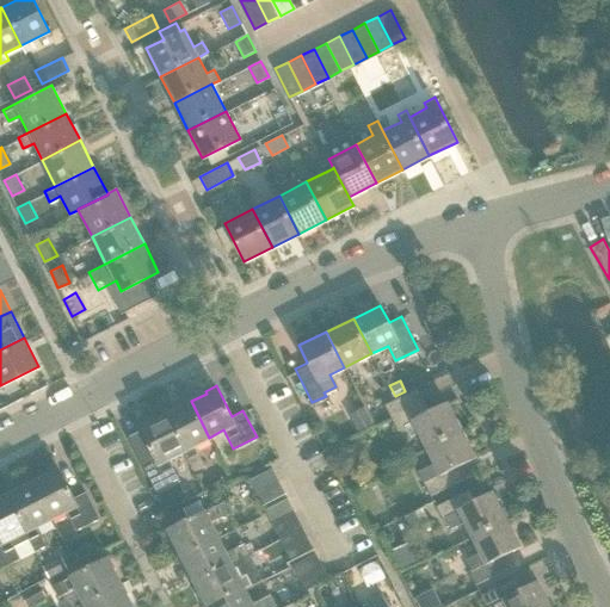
[(384,403),(390,415),(423,400),(417,386),(384,403)]
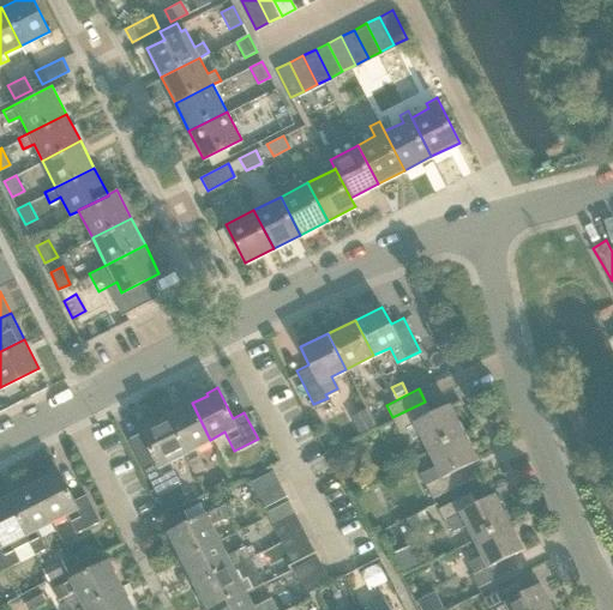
[(415,423),(427,448),(463,432),(449,404),(431,412),(425,402),(392,417),(400,430),(415,423)]
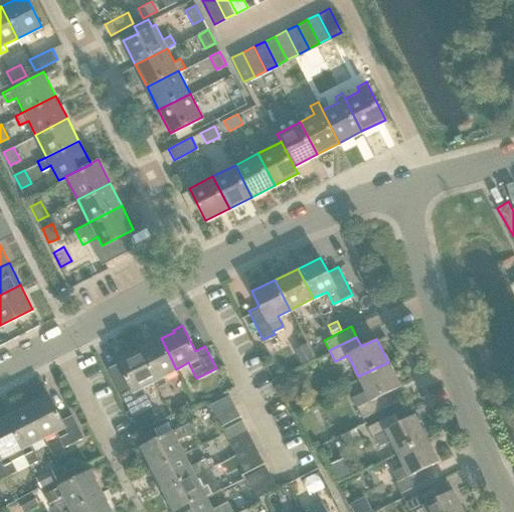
[(140,350),(155,380),(154,380),(162,396),(172,391),(164,375),(176,369),(161,338),(147,345),(146,343),(138,347),(139,350),(140,350)]
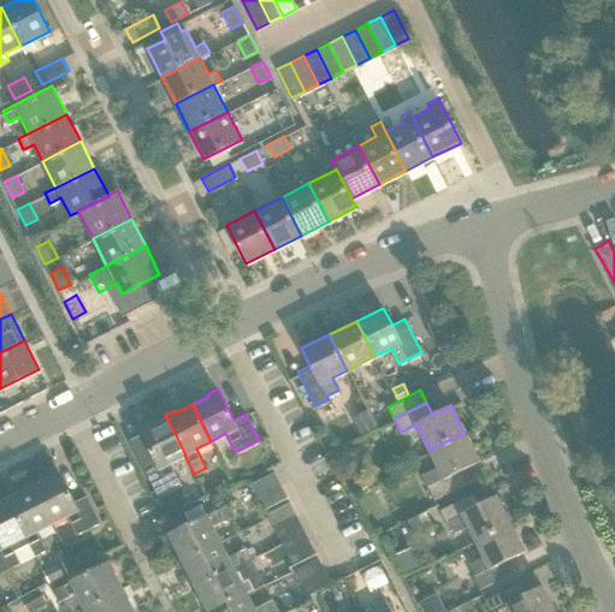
[(154,459),(142,465),(157,493),(179,481),(170,462),(184,455),(185,455),(167,419),(166,419),(151,427),(149,423),(139,428),(154,459)]
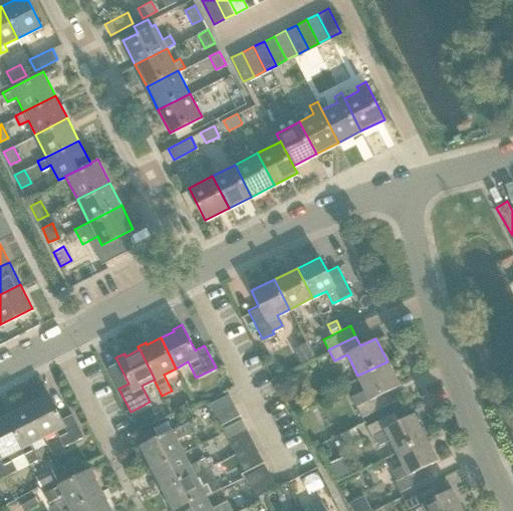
[(388,361),(357,375),(364,389),(351,395),(361,416),(390,402),(385,392),(399,384),(388,361)]
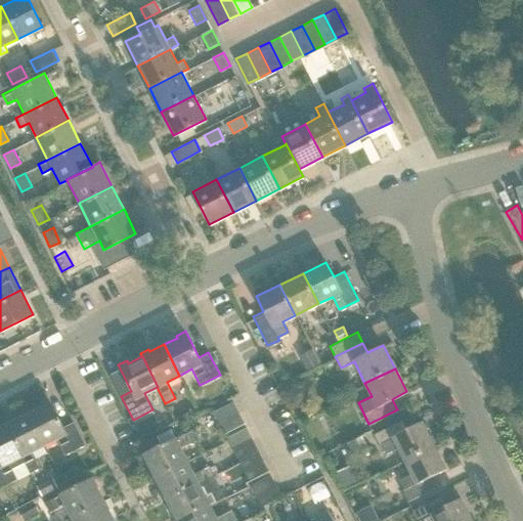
[(72,422),(62,426),(49,400),(40,404),(41,406),(28,414),(44,445),(55,439),(63,454),(84,444),(72,422)]
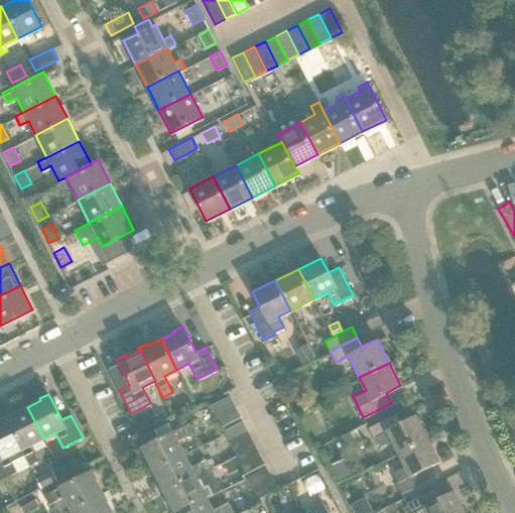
[(215,416),(234,407),(229,397),(210,406),(215,416)]
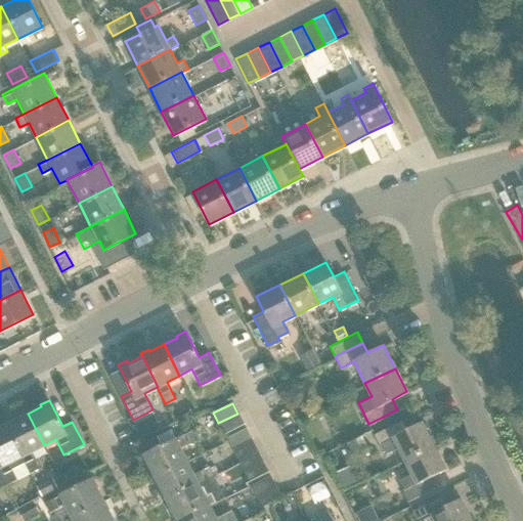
[(5,425),(22,457),(20,457),(29,473),(39,468),(31,451),(44,445),(28,414),(13,421),(12,418),(4,423),(5,425)]
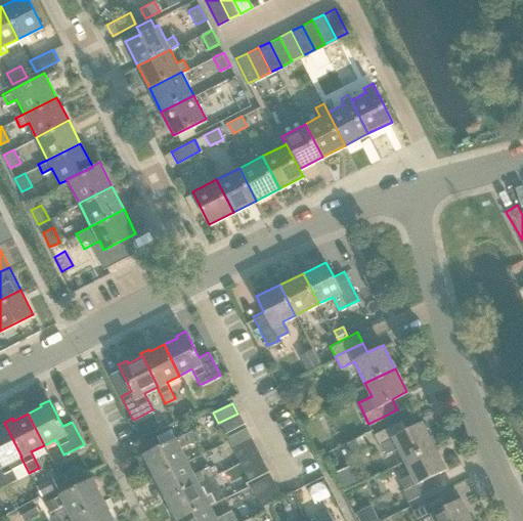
[(237,414),(218,423),(223,434),(243,424),(237,414)]
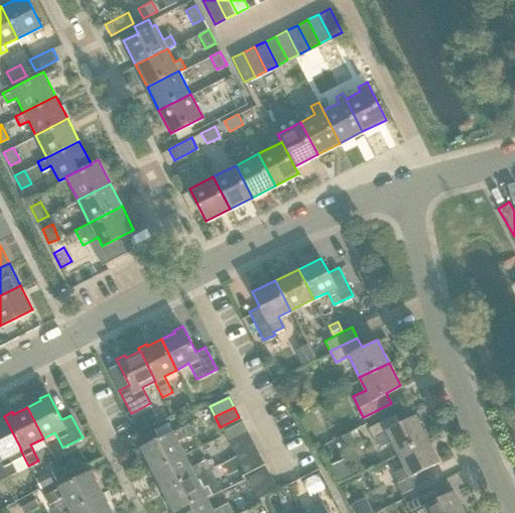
[(381,445),(391,440),(397,453),(426,437),(415,415),(401,422),(396,411),(367,426),(373,437),(376,436),(381,445)]
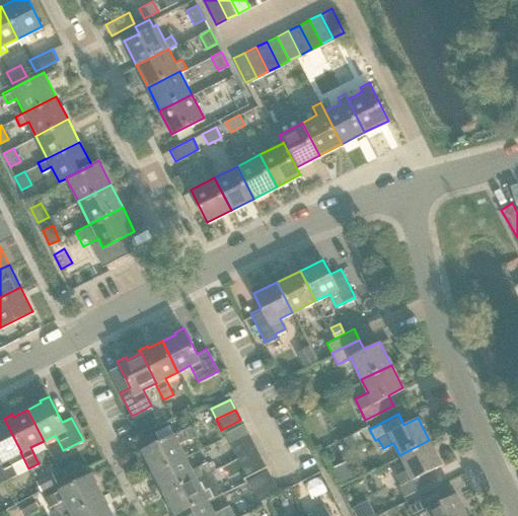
[(5,421),(0,423),(0,483),(17,474),(9,458),(20,452),(21,452),(5,421)]
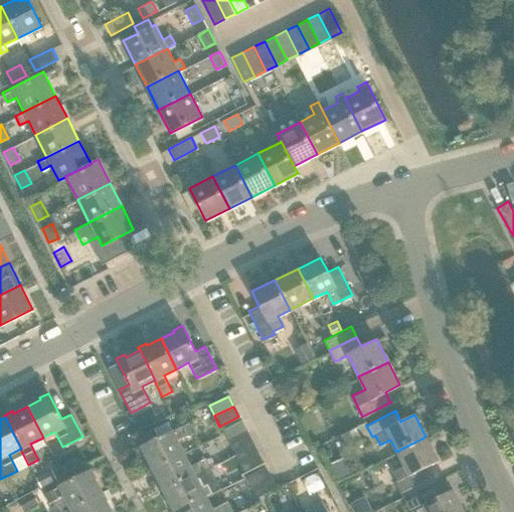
[(167,419),(154,427),(159,437),(172,430),(167,419)]
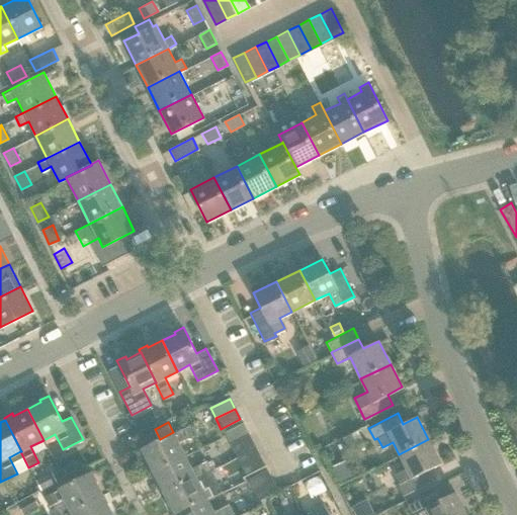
[(178,443),(194,435),(188,424),(173,432),(160,439),(140,449),(145,459),(147,458),(153,470),(184,454),(178,443)]
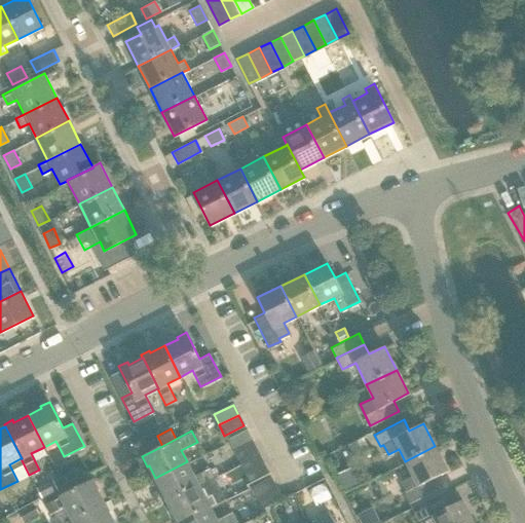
[(227,440),(232,452),(252,442),(247,431),(227,440)]
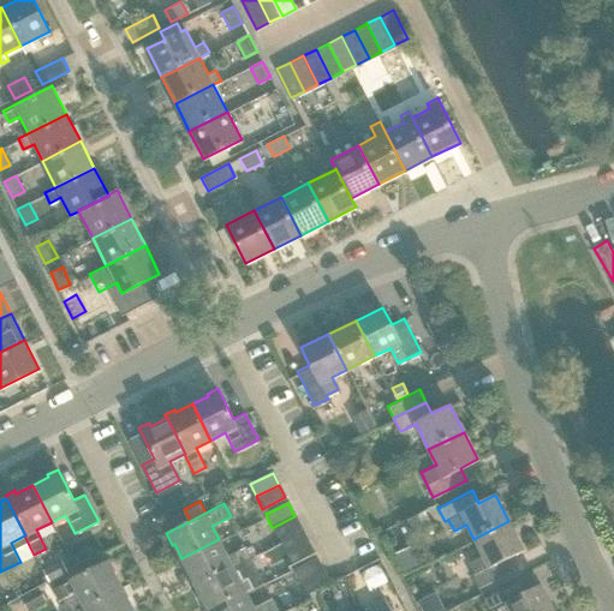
[(424,509),(406,519),(411,529),(430,520),(424,509)]
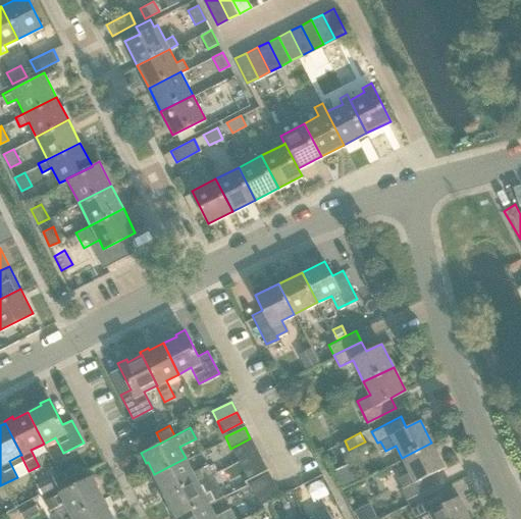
[(230,449),(237,460),(256,451),(250,438),(230,449)]
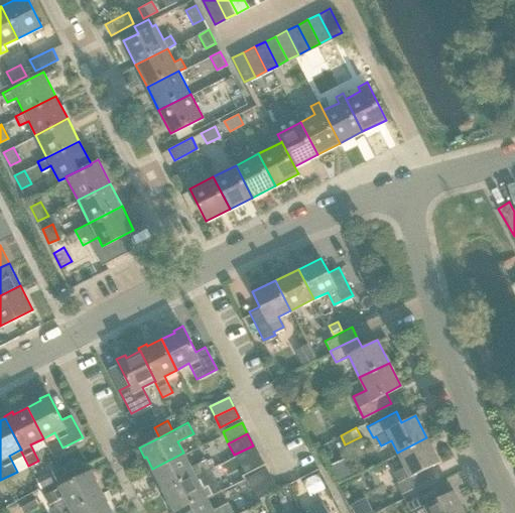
[(393,470),(399,481),(395,483),(401,495),(430,479),(424,468),(438,461),(426,437),(397,453),(403,465),(393,470)]
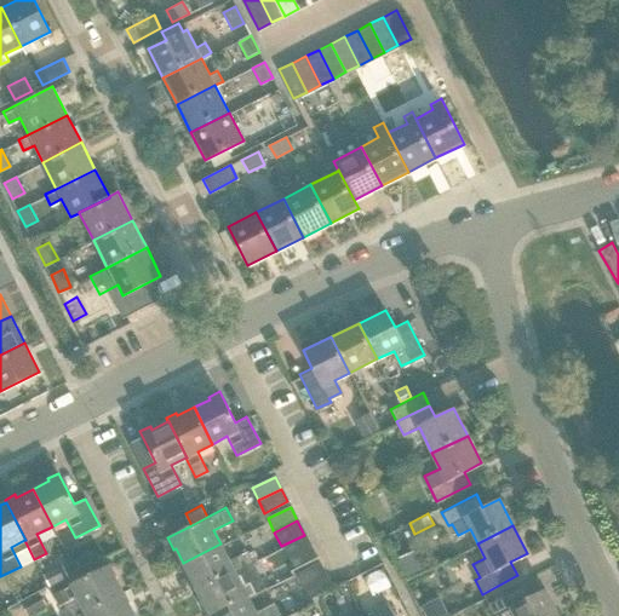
[(281,546),(287,558),(310,546),(304,535),(281,546)]
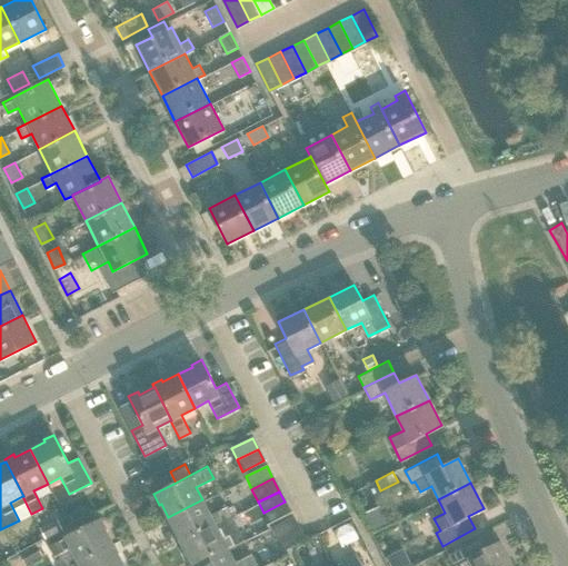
[(202,499),(168,517),(176,532),(173,533),(178,543),(180,542),(180,540),(215,524),(231,516),(227,505),(209,514),(202,499)]
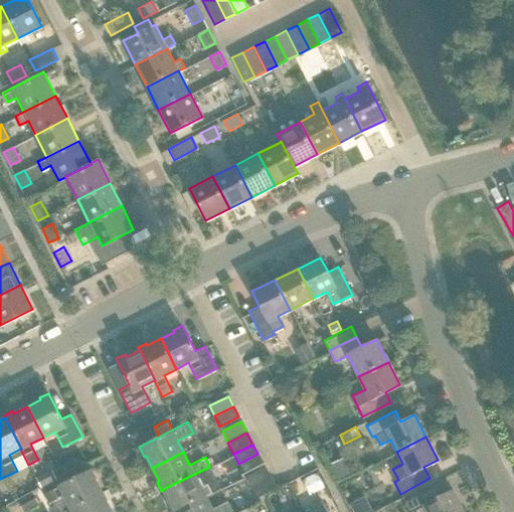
[(263,464),(258,454),(238,464),(243,474),(263,464)]
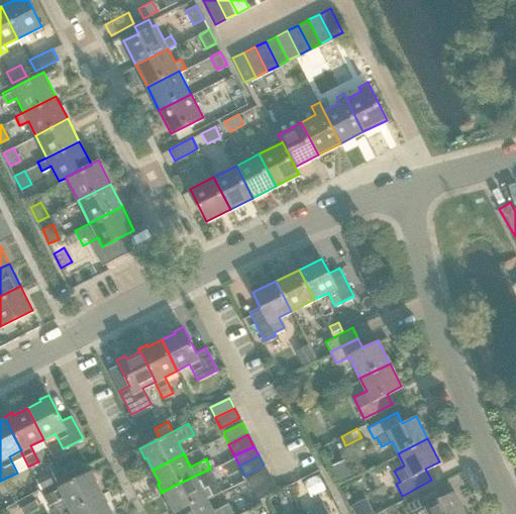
[(164,491),(164,492),(171,505),(169,506),(173,513),(174,513),(176,513),(175,513),(206,497),(206,498),(221,490),(210,469),(195,476),(164,491)]
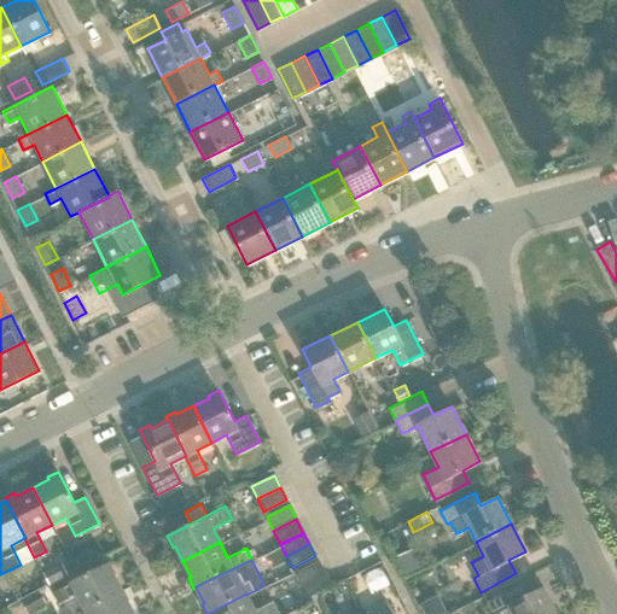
[(302,585),(325,574),(319,561),(296,573),(302,585)]
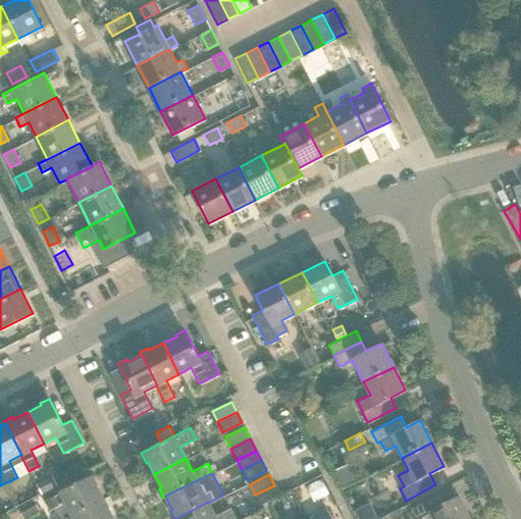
[(70,514),(102,499),(102,498),(96,485),(98,485),(92,475),(44,500),(48,510),(64,502),(70,514)]
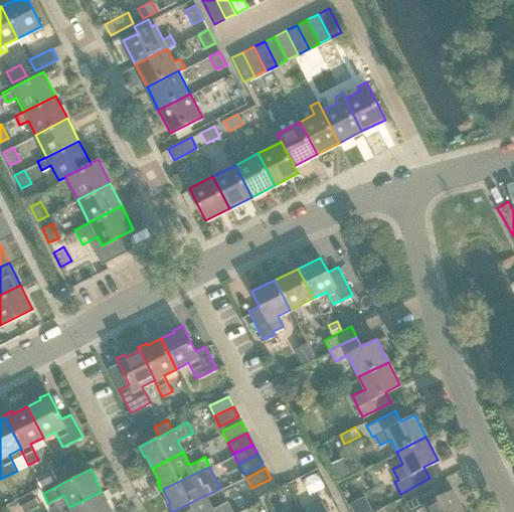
[(257,499),(276,489),(271,479),(251,488),(257,499)]
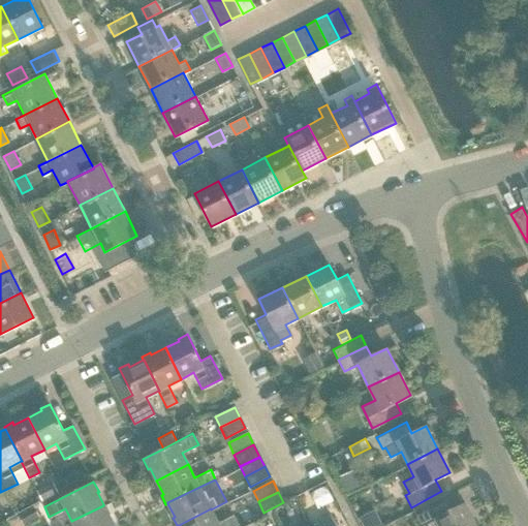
[(476,525),(465,502),(451,511),(445,500),(416,516),(422,525),(476,525)]
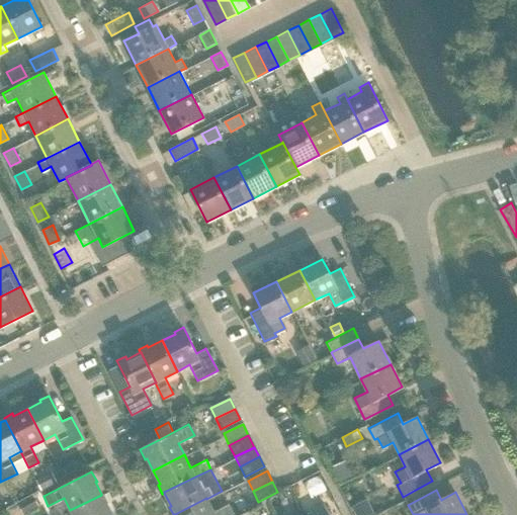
[(111,514),(106,504),(107,503),(103,493),(101,494),(101,495),(70,510),(59,514),(111,514)]
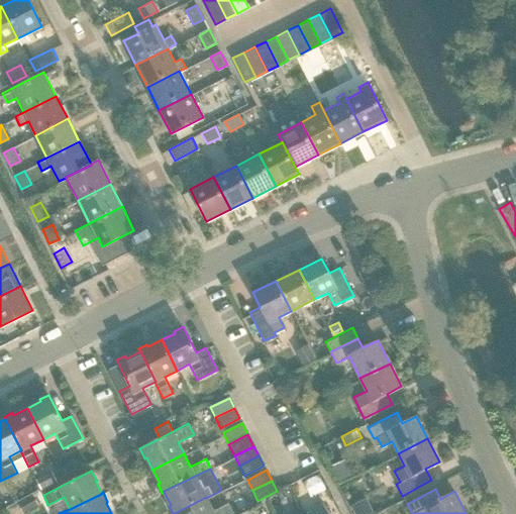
[(227,513),(232,511),(228,502),(212,510),(206,498),(206,497),(175,513),(176,513),(175,513),(227,513)]
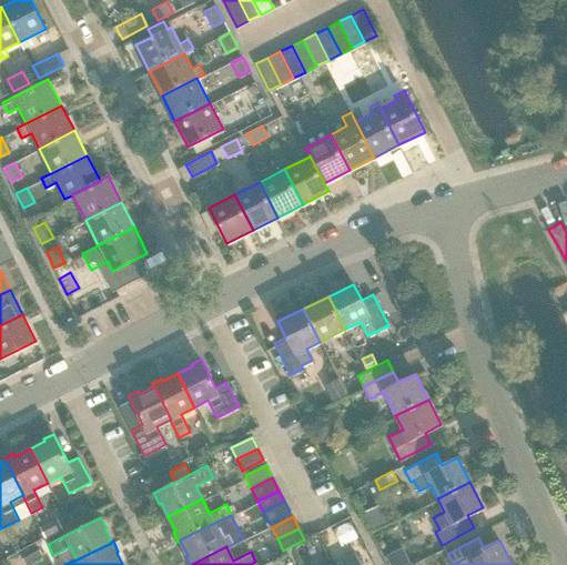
[(361,564),(354,552),(344,556),(347,564),(361,564)]
